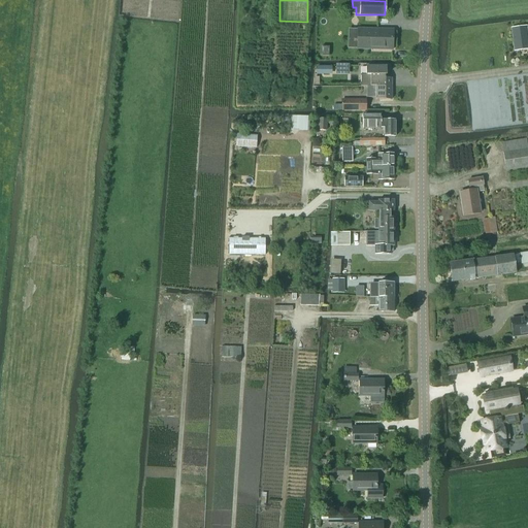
[(512,28),(515,52),(527,48),(527,35),(527,26),(512,28)]
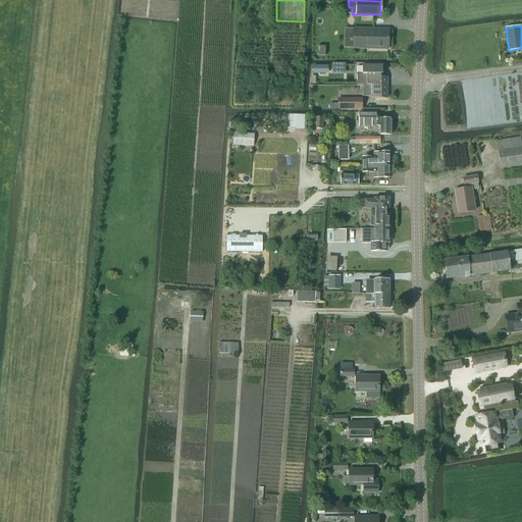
[(387,50),(388,30),(354,29),(353,49),(387,50)]
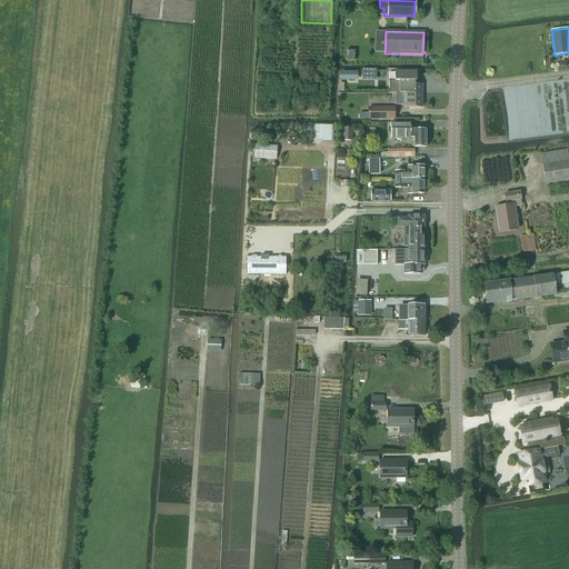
[(389,93),(396,93),(421,93),(421,85),(415,85),(415,81),(417,81),(417,72),(395,72),(395,81),(389,81),(389,93)]
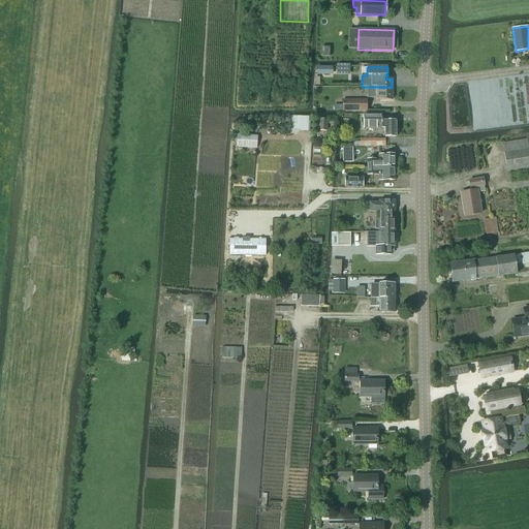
[(392,87),(368,87),(368,98),(376,98),(376,100),(392,100),(392,87)]
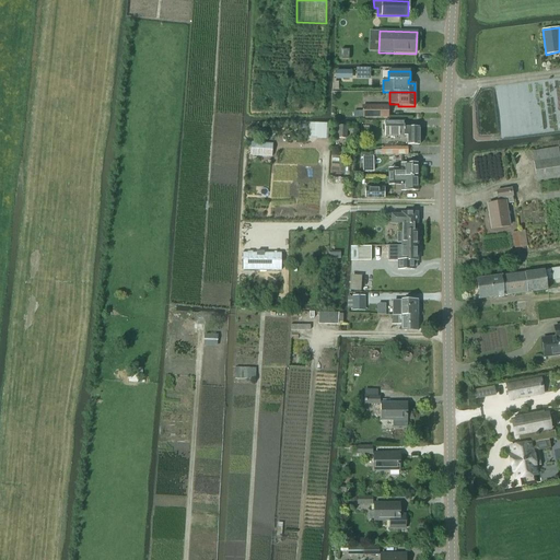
[(362,113),(353,113),(353,117),(353,118),(361,118),(362,118),(362,119),(388,119),(388,106),(362,106),(362,113)]
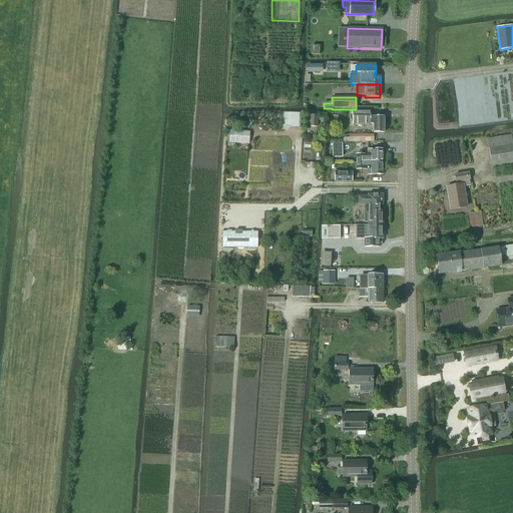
[(370,111),(353,111),(353,124),(374,124),(374,133),(385,133),(385,117),(370,117),(370,111)]
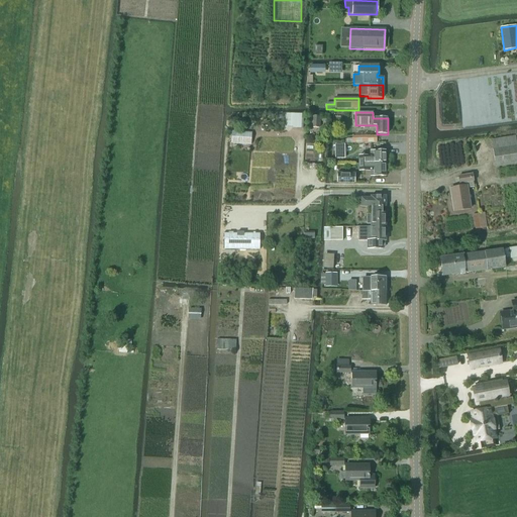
[(303,129),(303,115),(292,114),(291,129),(303,129)]
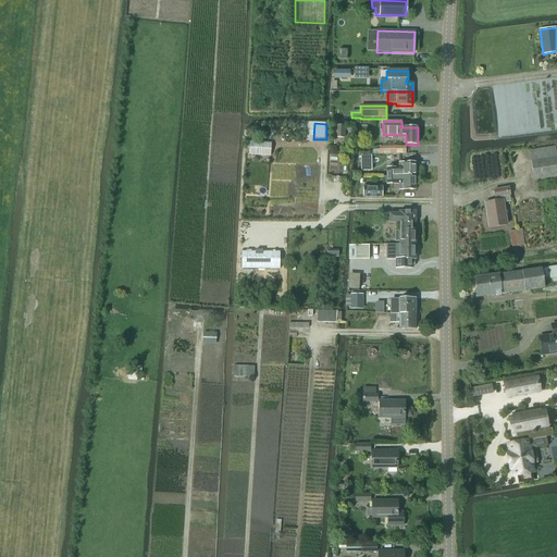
[(344,138),(345,125),(331,125),(331,137),(344,138)]
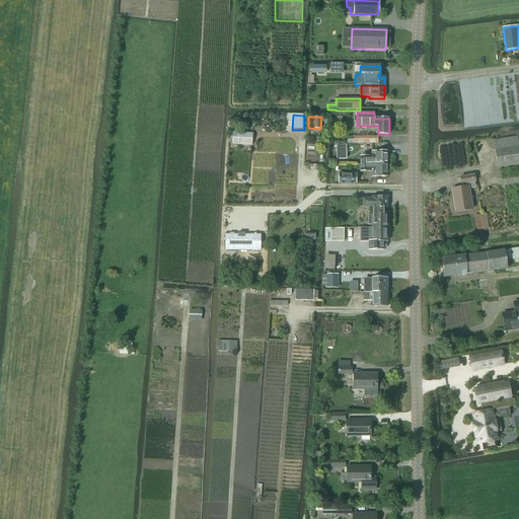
[(251,145),(252,134),(233,133),(232,144),(251,145)]
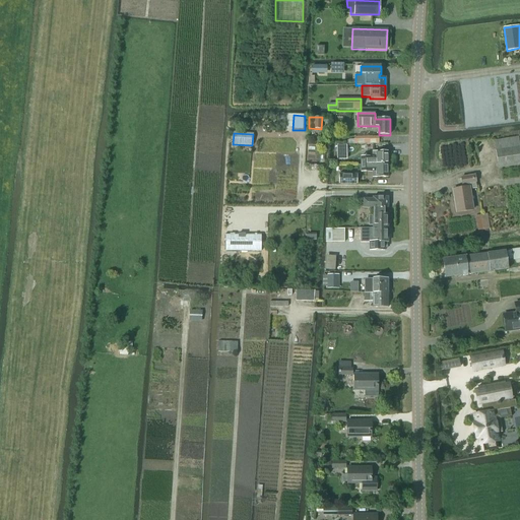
[(498,168),(519,164),(519,148),(518,137),(495,141),(498,168)]
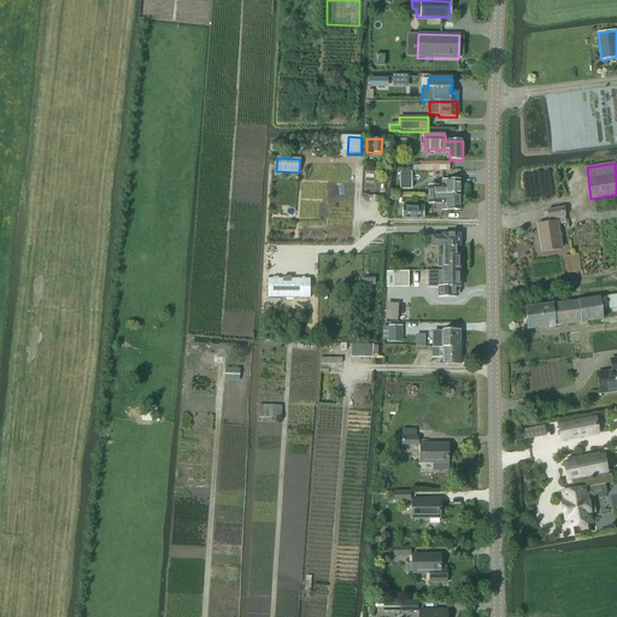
[(400,189),(411,189),(411,174),(399,174),(400,189)]
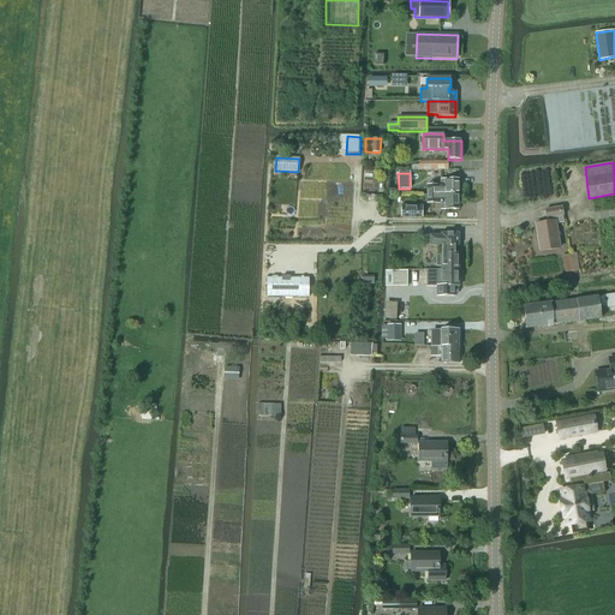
[(459,195),(458,180),(440,180),(440,186),(427,186),(427,195),(437,195),(459,195)]
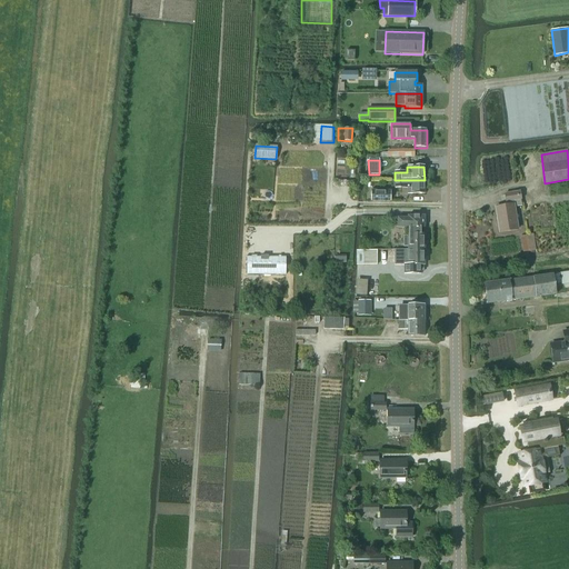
[(425,195),(425,180),(405,180),(405,181),(395,181),(395,189),(408,189),(408,195),(425,195)]
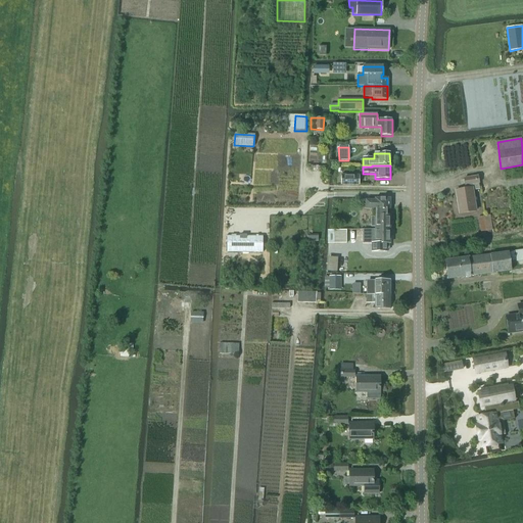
[(341,176),(341,185),(359,185),(359,176),(341,176)]
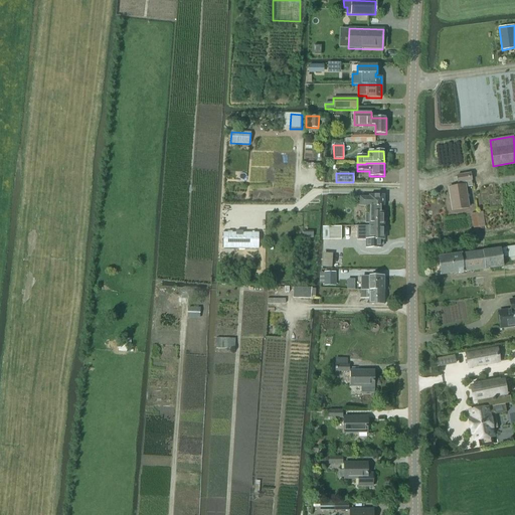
[(458,183),(472,181),(470,174),(457,176),(458,183)]
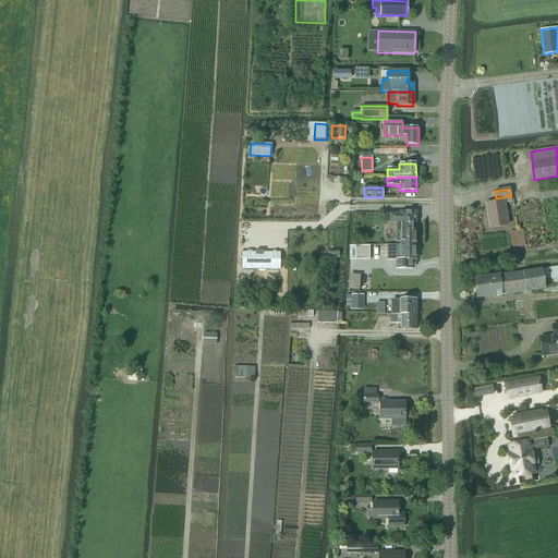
[(489,229),(507,226),(504,202),(486,204),(489,229)]
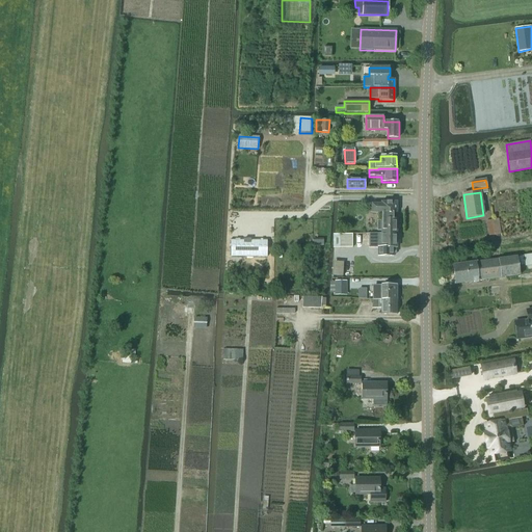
[(381,204),(371,204),(371,213),(382,213),(382,219),(381,219),(381,221),(377,221),(377,231),(381,231),(381,234),(397,234),(397,219),(393,219),(393,213),(397,213),(397,202),(381,202),(381,204)]
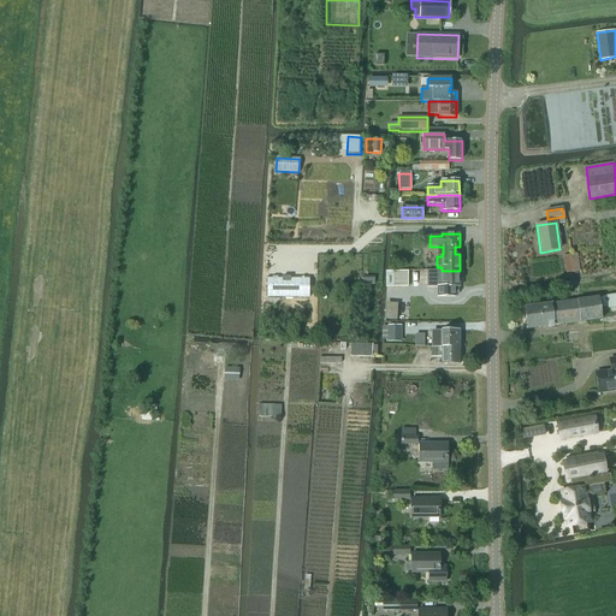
[(566,274),(580,272),(578,254),(563,256),(566,274)]
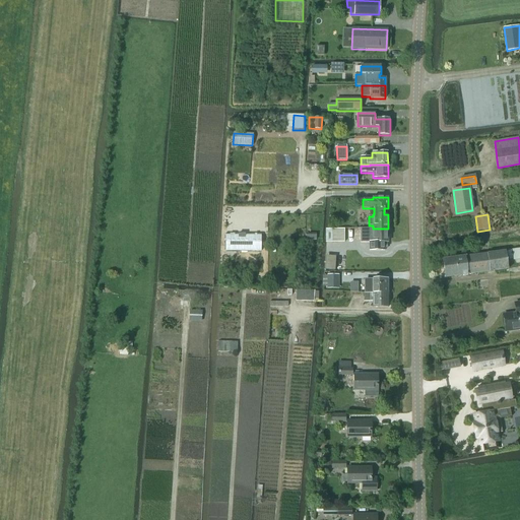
[(344,243),(344,229),(332,229),(333,231),(326,231),(325,242),(332,242),(332,243),(344,243)]
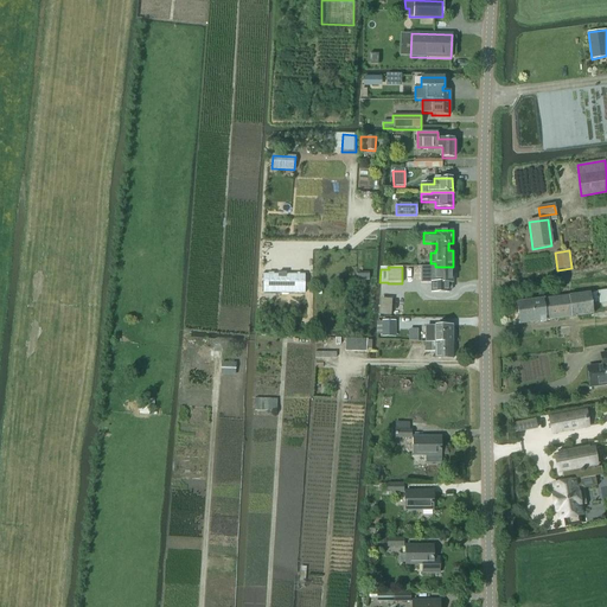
[(435,268),(428,268),(428,274),(435,274),(435,280),(435,283),(432,283),(432,293),(449,293),(449,283),(453,283),(453,267),(435,267),(435,268)]
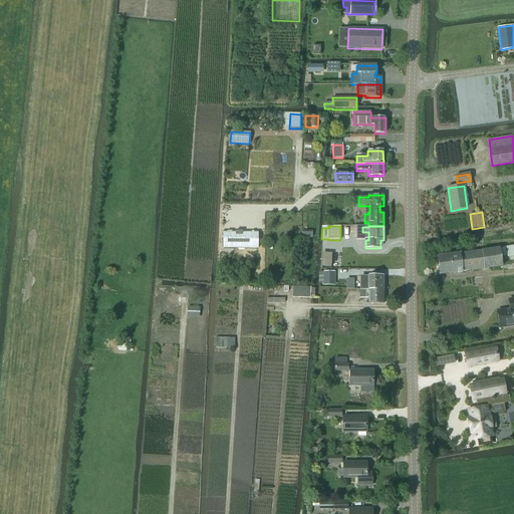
[(258,232),(223,232),(223,249),(258,249),(258,232)]
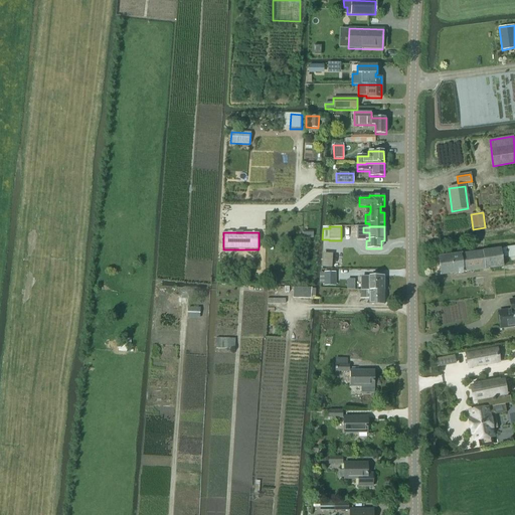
[(508,259),(514,256),(514,246),(506,248),(508,259)]
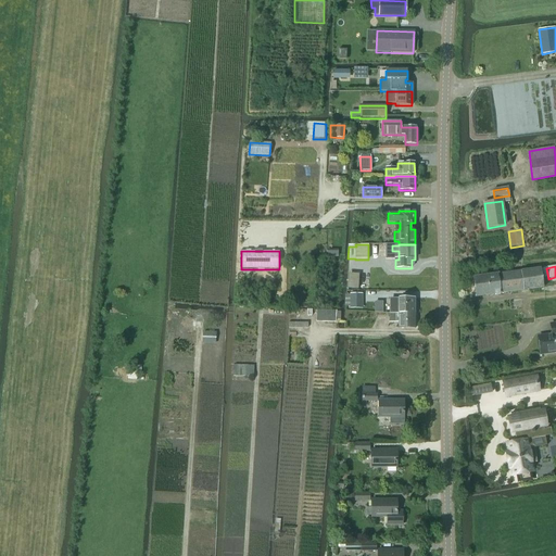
[(476,298),(531,290),(543,288),(541,268),(472,278),(476,298)]
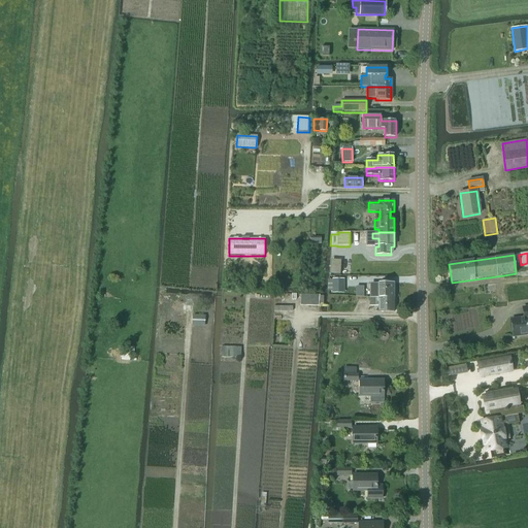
[(343,293),(343,279),(332,279),(332,293),(343,293)]
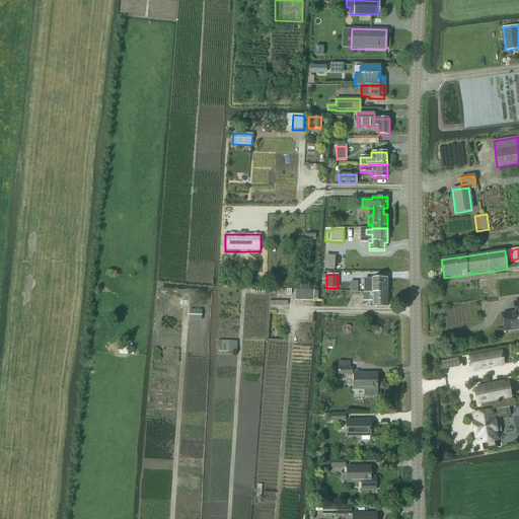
[(372,279),(364,279),(364,293),(387,293),(387,279),(372,279)]
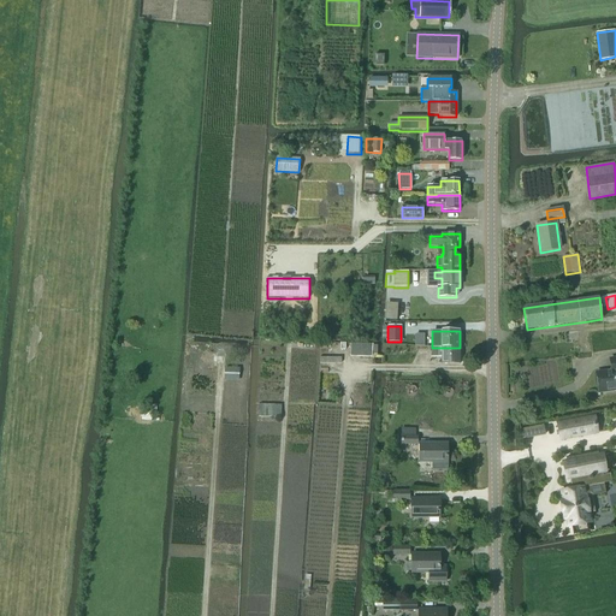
[(371,359),(372,345),(350,344),(350,357),(371,359)]
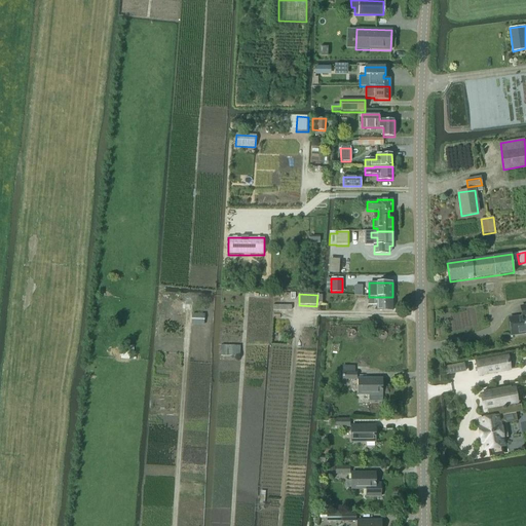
[(212,304),(212,297),(189,296),(189,302),(212,304)]
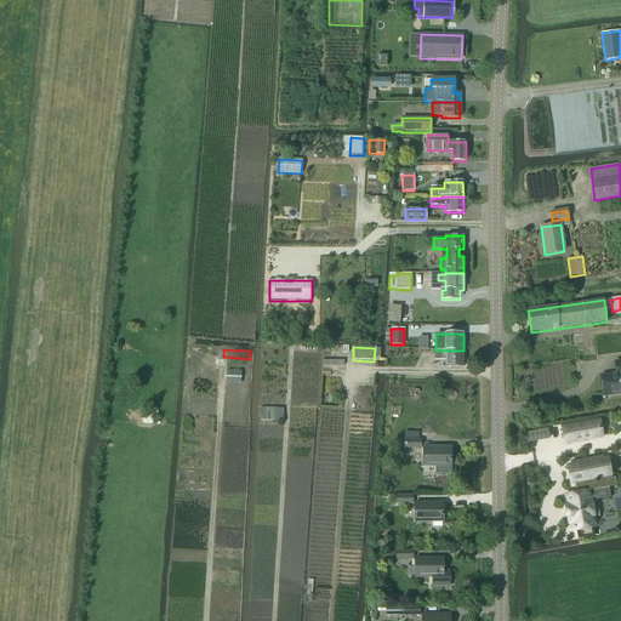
[(463,368),(463,351),(436,351),(436,362),(445,362),(445,368),(463,368)]
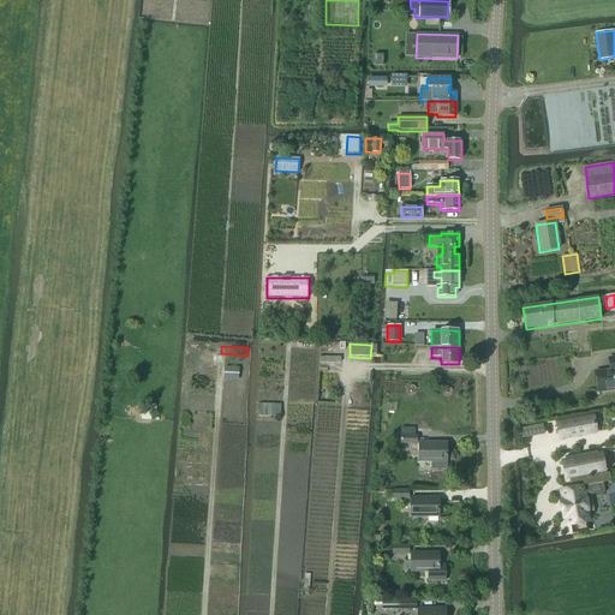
[(597,390),(614,387),(614,356),(608,358),(609,375),(595,376),(597,390)]
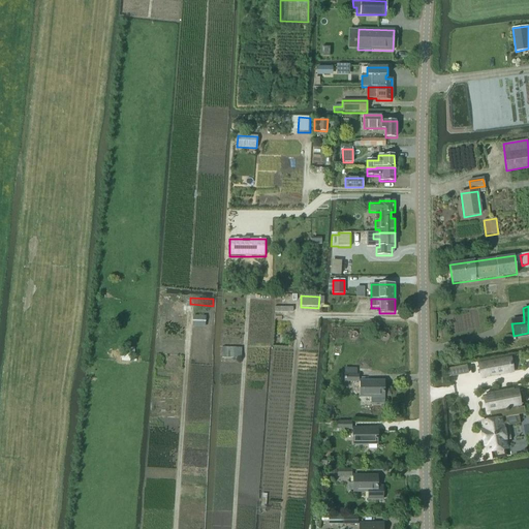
[(192,329),(205,329),(206,317),(192,316),(192,329)]
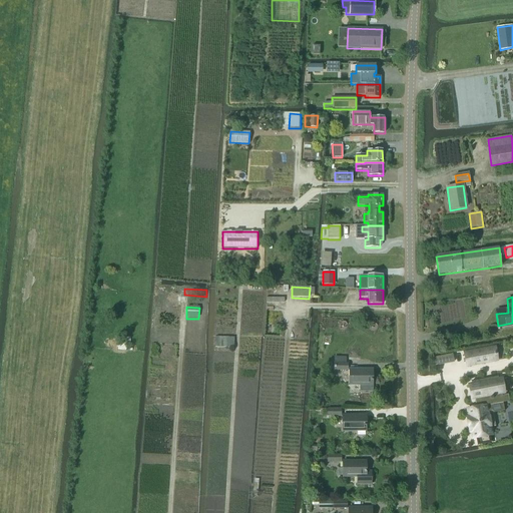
[(235,348),(235,338),(215,337),(215,348),(235,348)]
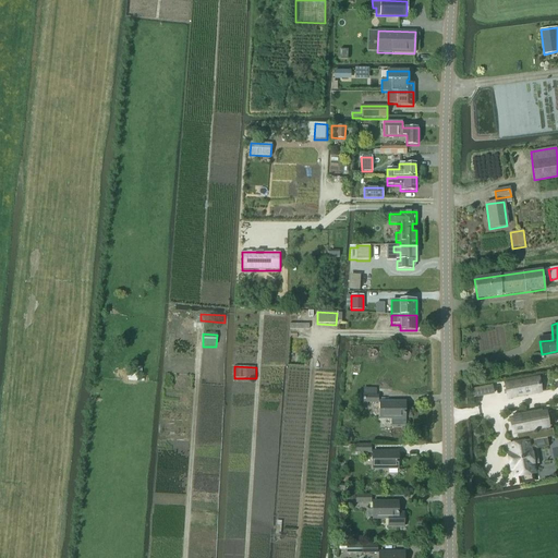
[(137,375),(138,375),(142,376),(142,367),(133,367),(133,374),(129,373),(129,380),(137,381),(137,380),(137,375)]
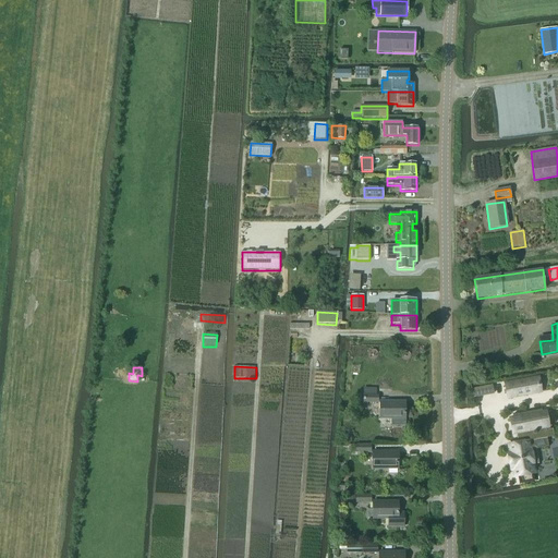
[(538,378),(504,385),(507,399),(542,392),(538,378)]
